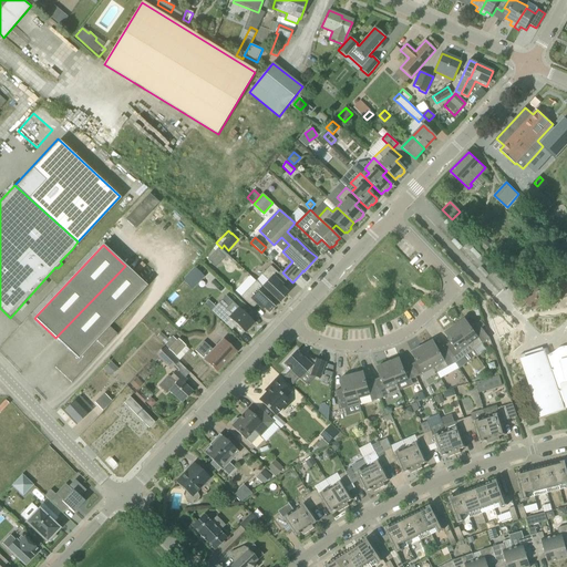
[(216,267),(226,256),(228,258),(230,257),(222,248),(219,249),(217,248),(207,259),(216,267)]
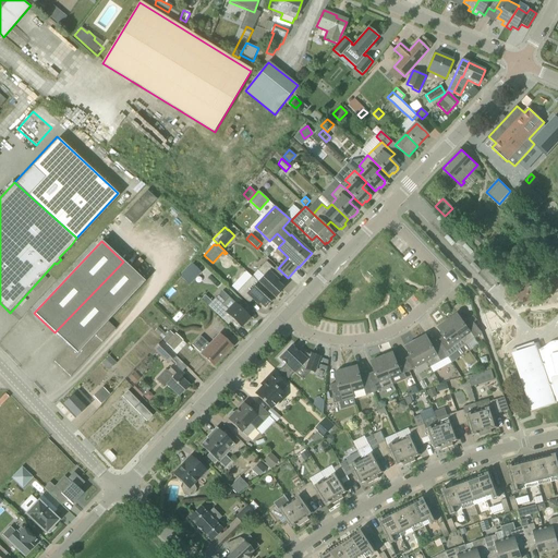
[(108,322),(145,281),(123,262),(55,332),(69,346),(55,362),(70,376),(116,328),(108,322)]
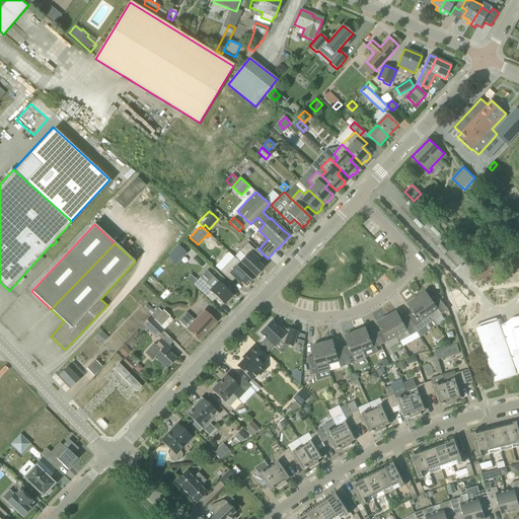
[(239,251),(234,257),(239,263),(254,277),(264,268),(257,263),(258,261),(260,260),(252,252),(254,250),(247,243),(246,244),(239,251)]
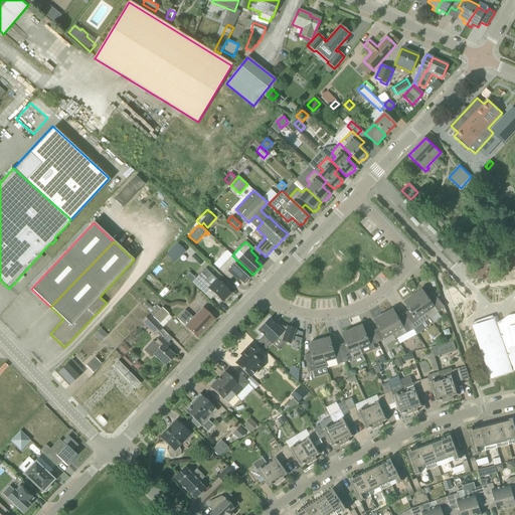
[(176,242),(171,248),(180,258),(186,251),(176,242)]
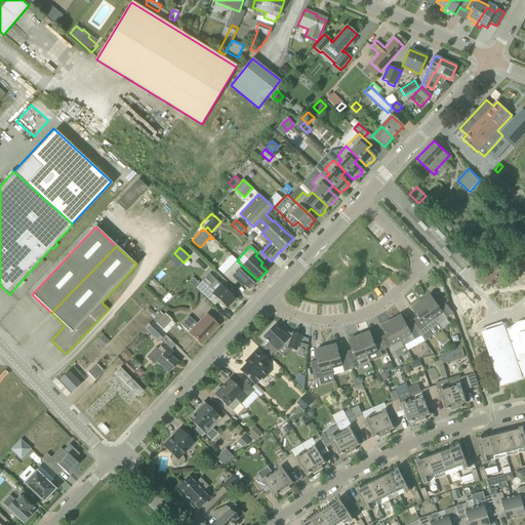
[(232,255),(218,270),(224,275),(235,285),(238,281),(243,286),(245,285),(249,289),(257,280),(242,266),(237,260),(232,255)]
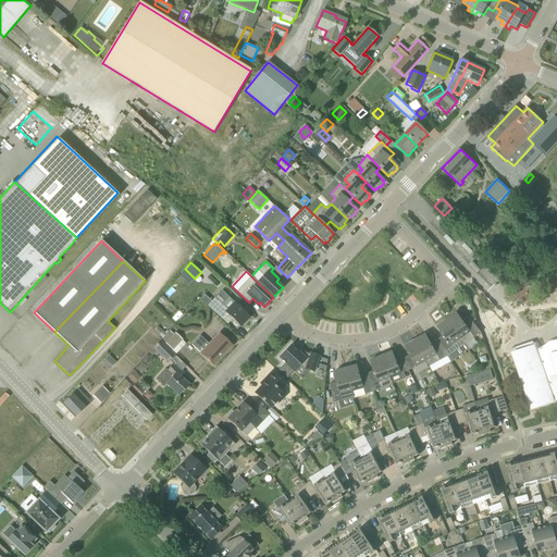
[(201,291),(198,295),(201,298),(208,305),(212,301),(205,294),(201,291)]
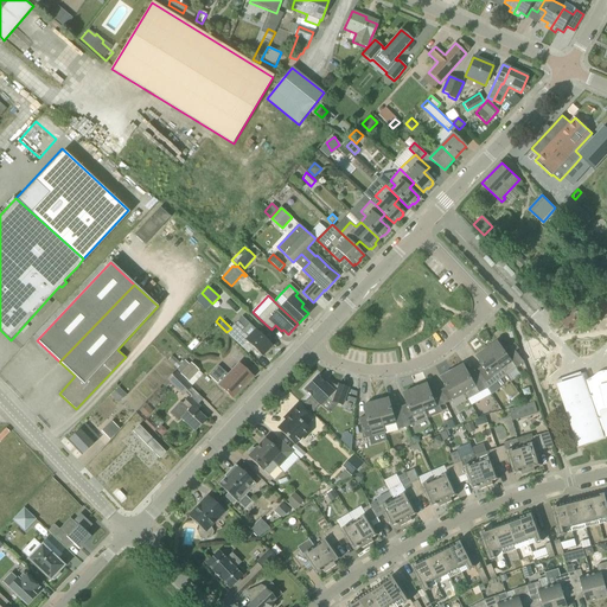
[(231,328),(227,332),(249,353),(249,352),(254,347),(263,356),(273,345),(249,323),(242,331),(235,325),(231,327),(231,328)]
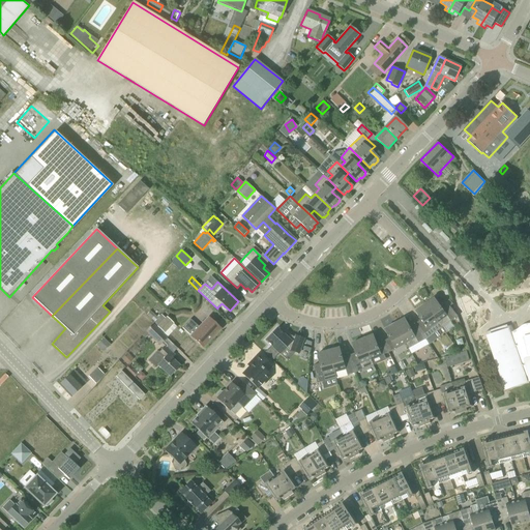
[(458,317),(452,311),(446,302),(441,306),(435,298),(425,304),(442,327),(458,317)]
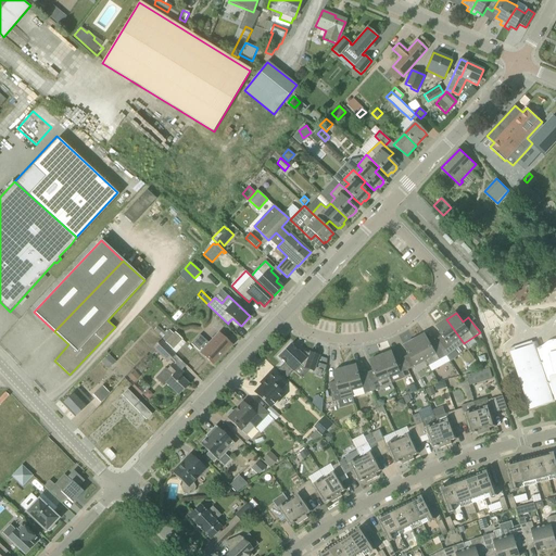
[(447,356),(464,343),(446,319),(437,327),(443,336),(437,339),(447,356)]
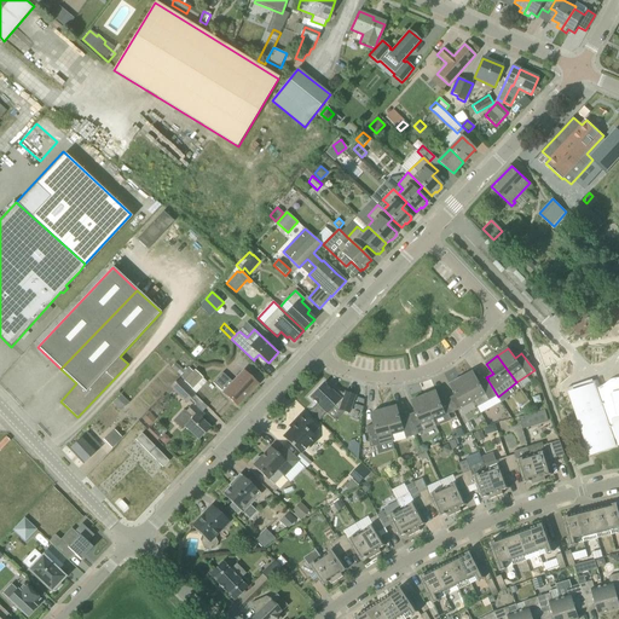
[(195,394),(207,382),(203,377),(190,366),(178,379),(195,394)]
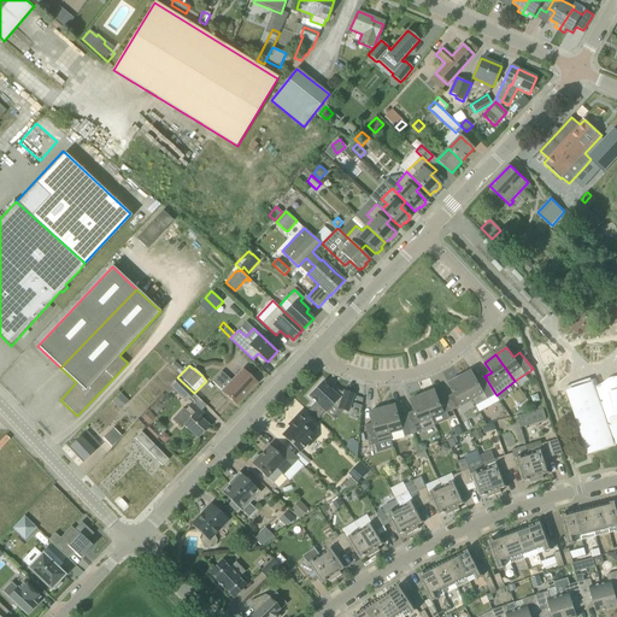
[(236,404),(257,382),(244,370),(233,382),(222,371),(212,381),(236,404)]
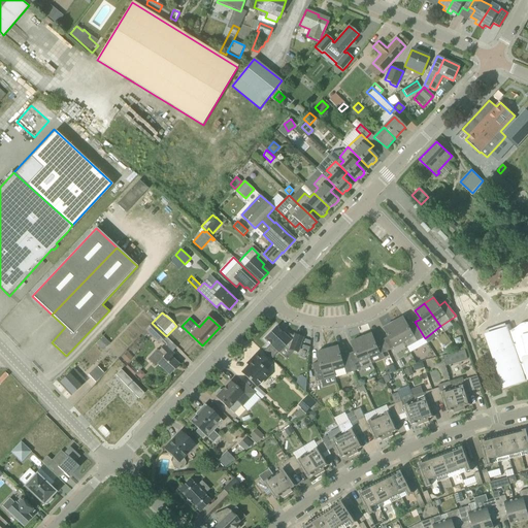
[(425,338),(415,322),(408,326),(404,317),(394,323),(405,342),(407,348),(425,338)]
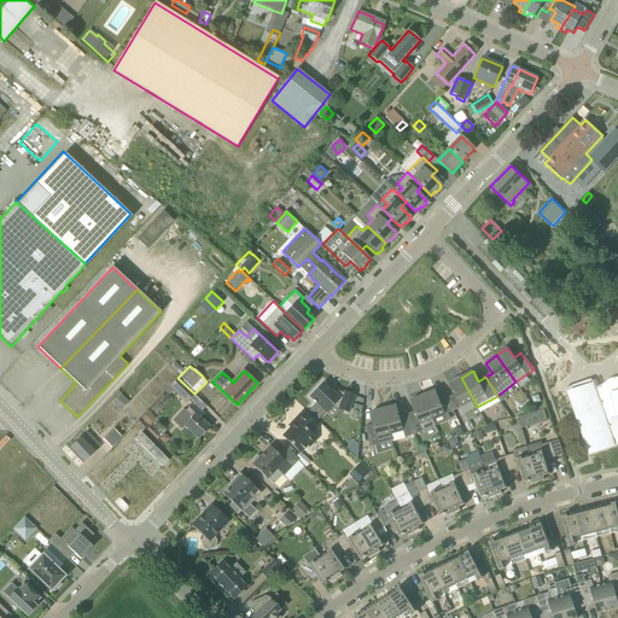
[(617,377),(614,378),(612,379),(610,380),(607,382),(604,384),(602,385),(600,386),(595,388),(592,379),(570,388),(594,453),(614,445),(613,441),(617,439),(617,377)]
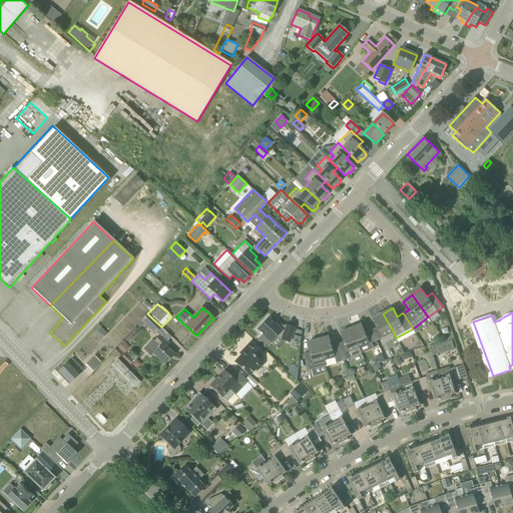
[(147,314),(141,321),(144,324),(150,330),(154,334),(157,332),(161,328),(161,327),(147,314)]
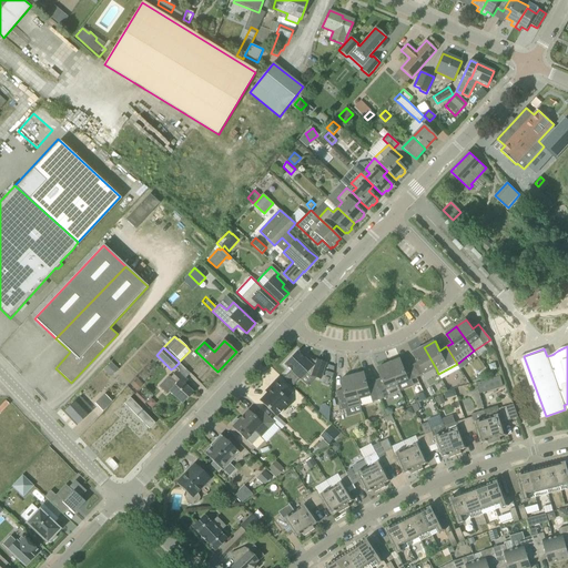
[(436,368),(424,347),(413,353),(418,363),(412,366),(417,377),(424,374),(424,375),(436,368)]
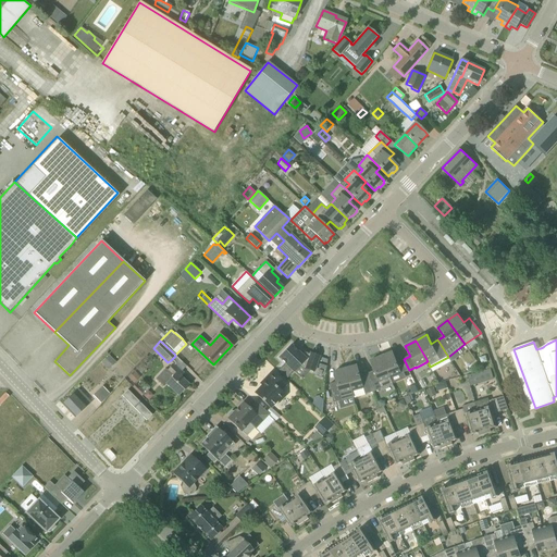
[(285,363),(279,370),(288,378),(294,372),(300,364),(302,367),(306,367),(306,369),(309,370),(313,372),(316,367),(319,358),(319,356),(311,354),(310,355),(301,351),(299,353),(292,345),(280,358),(285,363)]
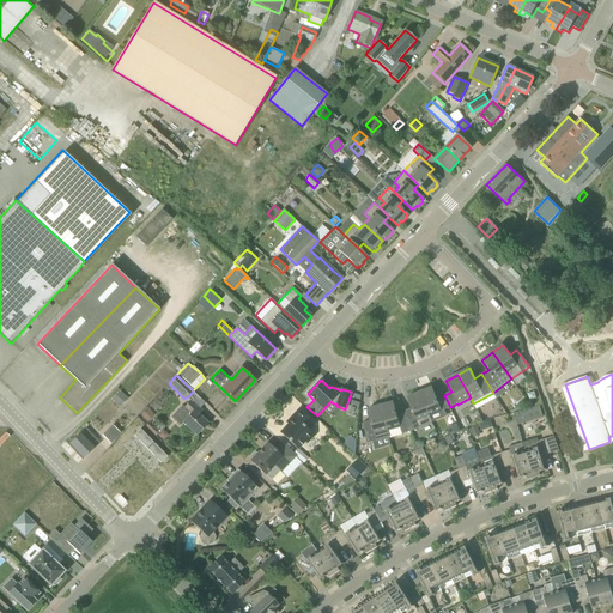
[(442,411),(450,407),(444,395),(437,398),(432,388),(420,393),(430,417),(431,417),(442,412),(442,411)]
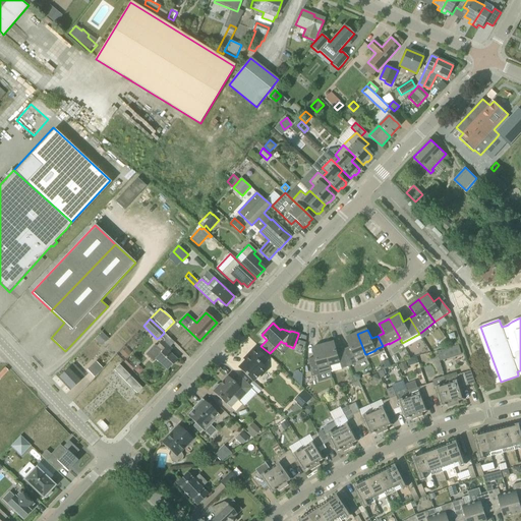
[(102,332),(95,339),(102,346),(108,339),(102,332)]
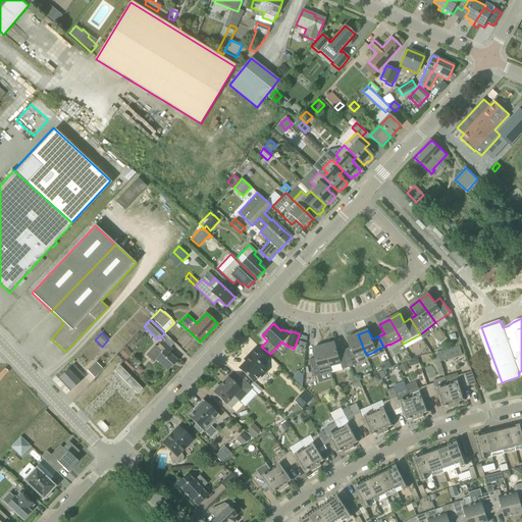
[(165,333),(161,337),(171,347),(174,343),(165,333)]
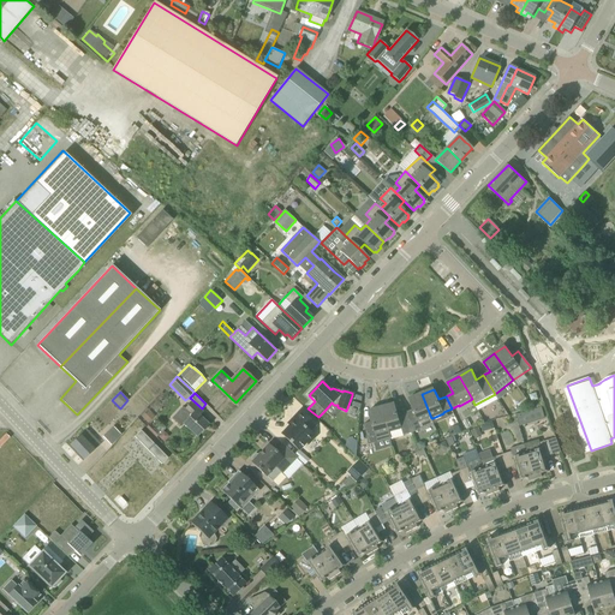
[(406,412),(413,433),(435,424),(433,418),(431,418),(422,394),(408,399),(413,410),(406,412)]
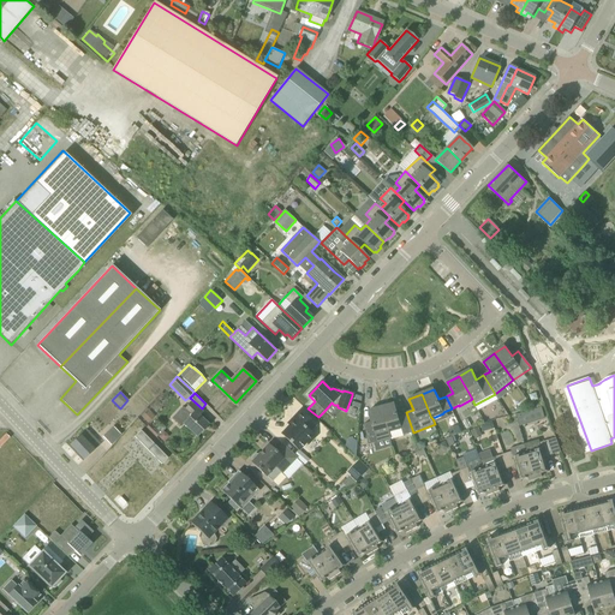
[(183,407),(172,418),(180,427),(184,424),(189,429),(197,437),(209,425),(199,417),(197,413),(201,410),(192,401),(185,408),(183,407)]
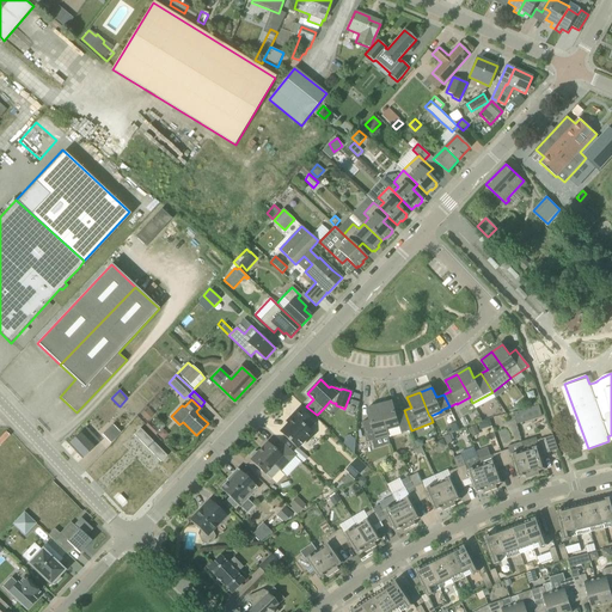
[(524,399),(518,403),(522,410),(528,405),(524,399)]
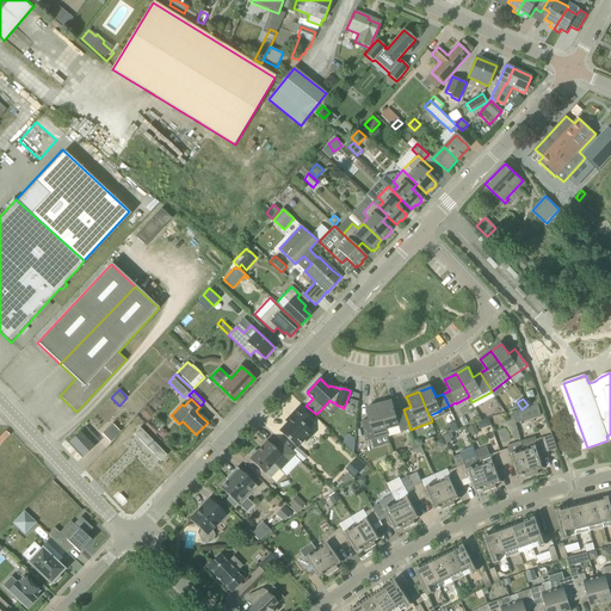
[(393,401),(380,405),(387,427),(387,430),(400,426),(401,432),(411,430),(403,409),(395,412),(393,401)]
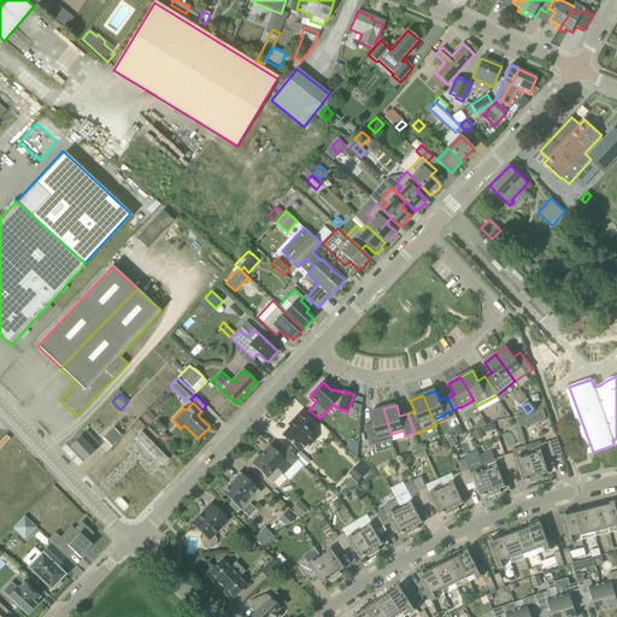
[(391,432),(383,409),(370,412),(374,423),(365,425),(369,438),(370,446),(393,440),(391,434),(391,432)]
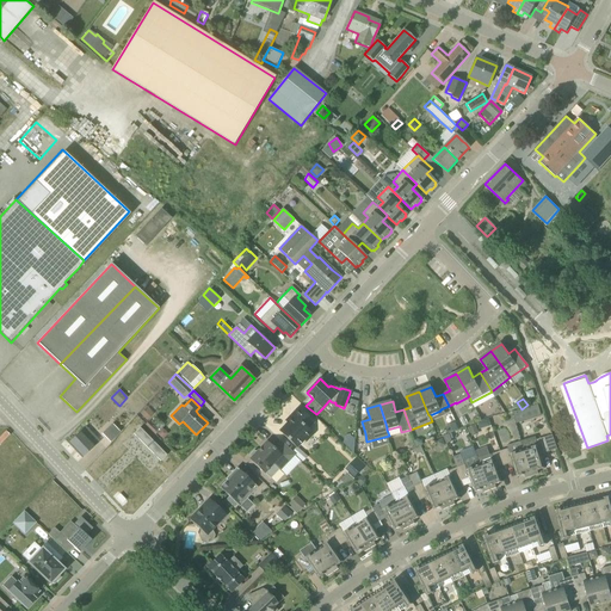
[(538,406),(531,407),(535,419),(542,417),(538,406)]
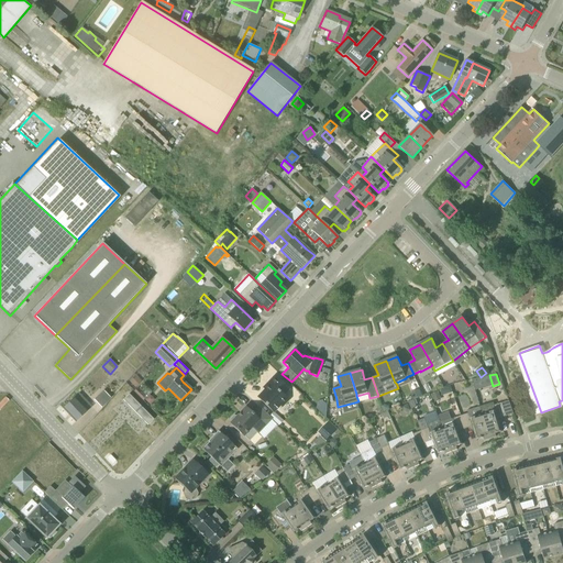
[(142,383),(136,376),(131,383),(136,388),(142,383)]
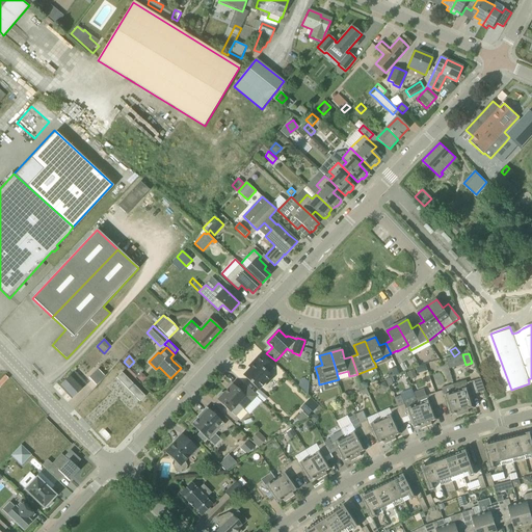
[(273,368),(260,355),(249,367),(250,368),(243,375),(258,390),(265,382),(266,384),(272,378),(267,373),(273,368)]
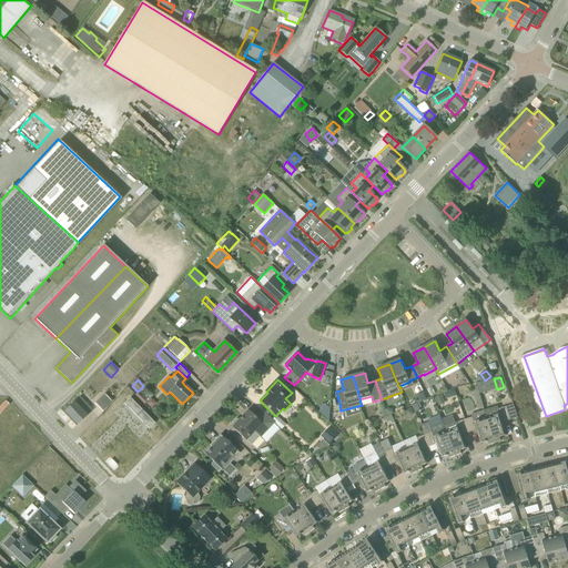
[(419,395),(417,398),(419,403),(427,399),(424,393),(419,395)]
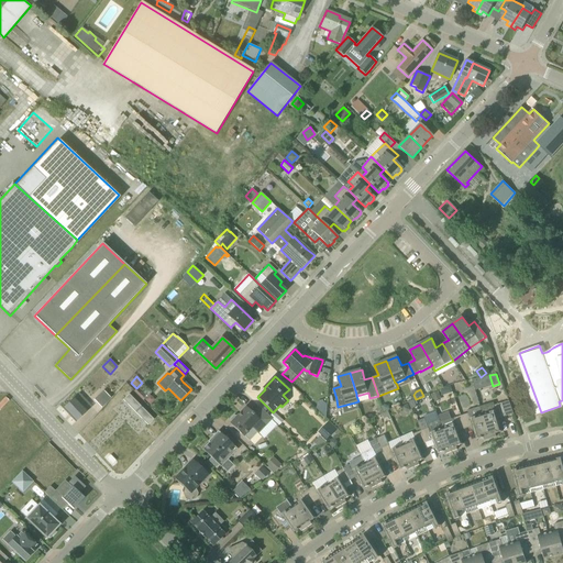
[(103,390),(95,399),(102,408),(111,398),(103,390)]
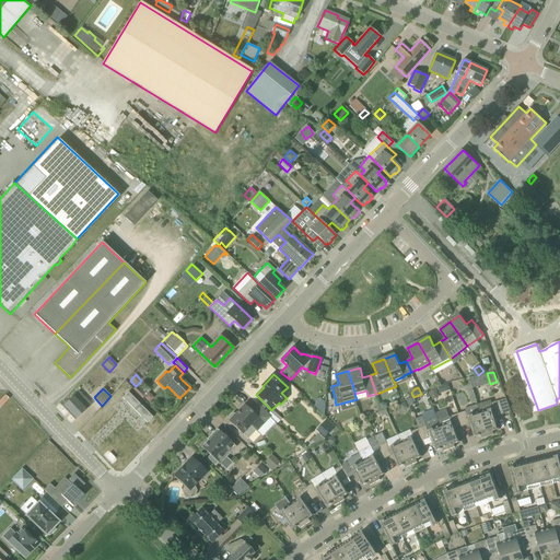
[(432,400),(440,397),(436,389),(429,393),(432,400)]
